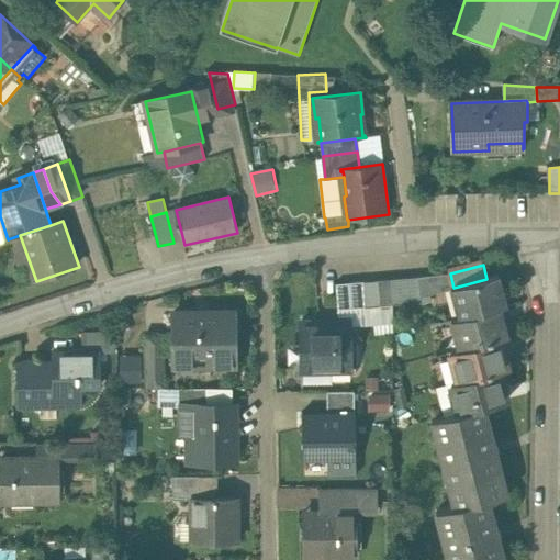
[(450,273),(418,278),(421,300),(422,300),(452,290),(451,289),(454,288),(450,273)]
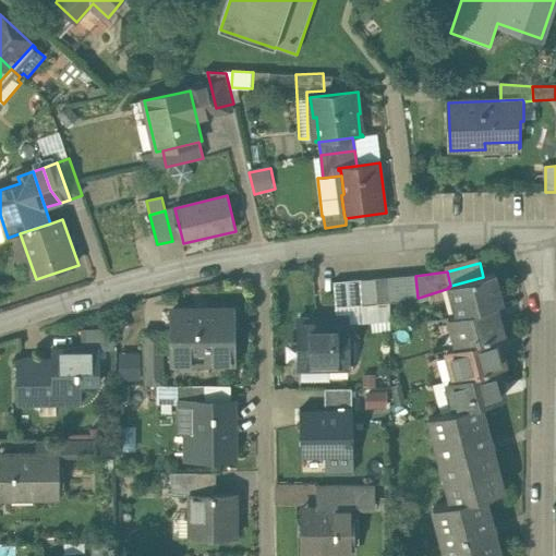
[(483,277),(455,285),(462,315),(497,305),(505,303),(497,274),(483,277)]
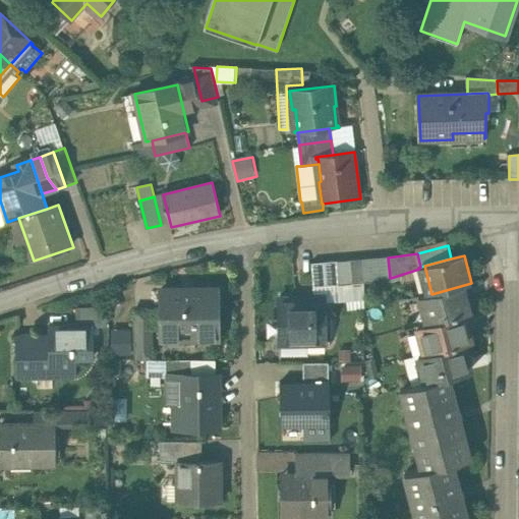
[(388,257),(376,258),(378,283),(391,282),(391,278),(390,278),(388,257)]
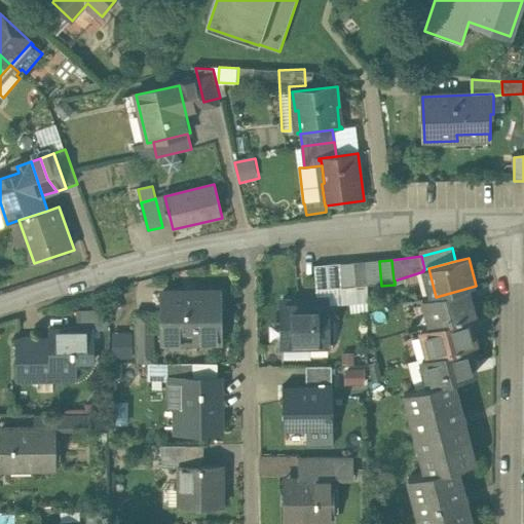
[(379,261),(367,262),(369,287),(381,286),(379,261)]
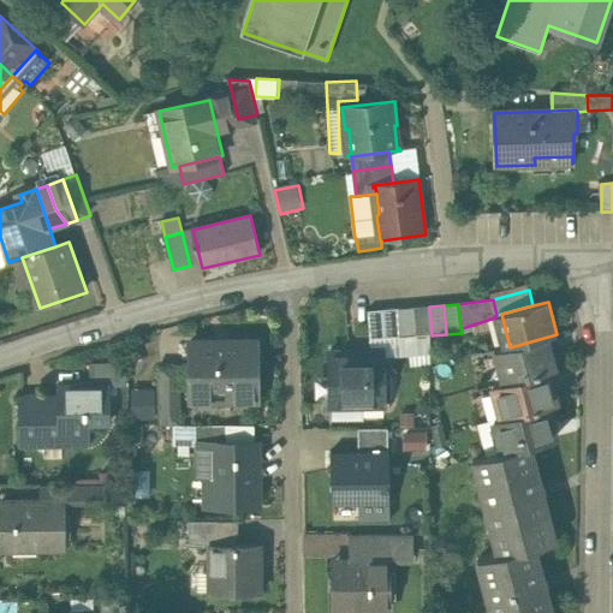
[(429,307),(414,308),(416,337),(432,335),(429,307)]
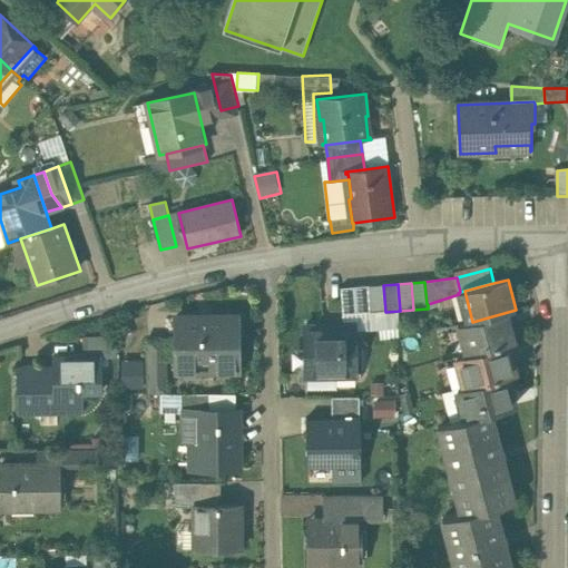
[(383,285),(370,286),(372,313),(385,312),(383,285)]
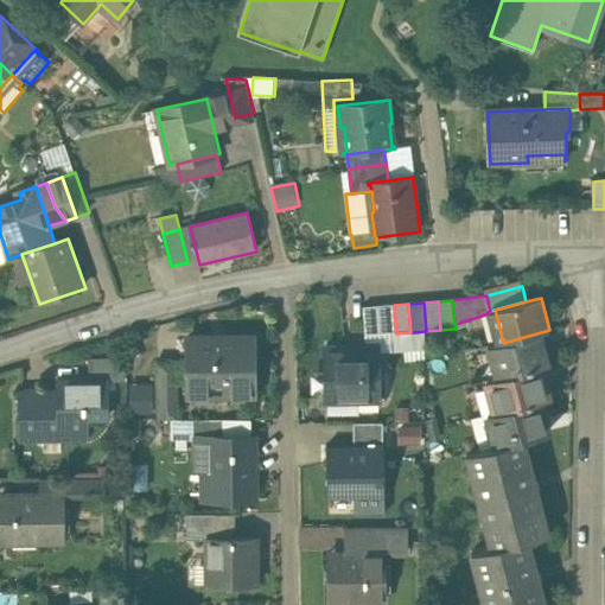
[(394,305),(380,306),(382,335),(396,333),(394,305)]
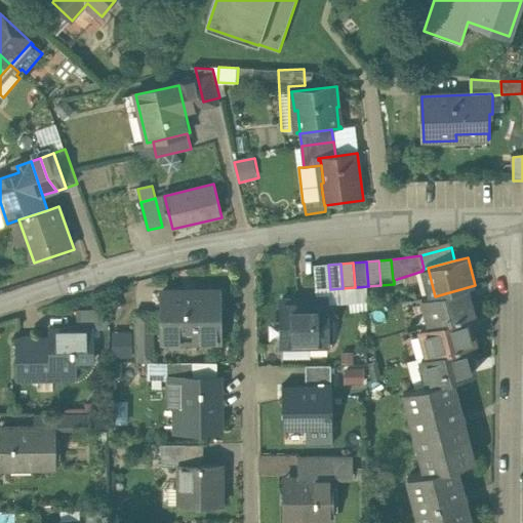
[(328,265),(315,266),(317,291),(330,289),(328,265)]
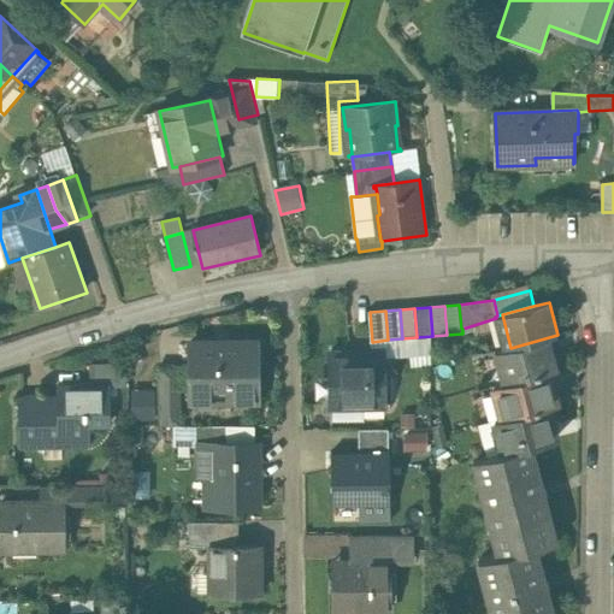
[(511,348),(496,352),(505,384),(549,372),(558,370),(549,337),(511,348)]
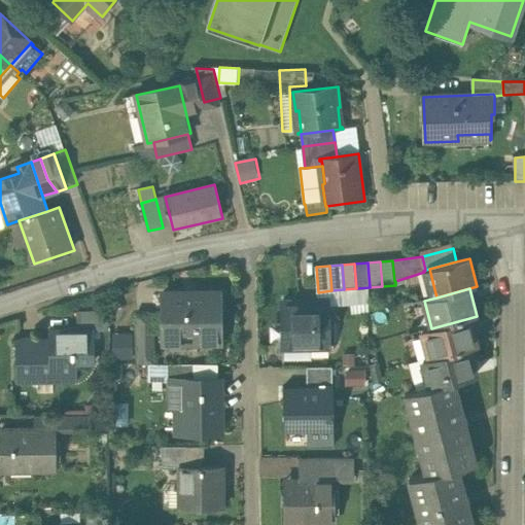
[(199,292),(199,296),(164,298),(164,336),(197,336),(198,344),(222,344),(221,292),(199,292)]
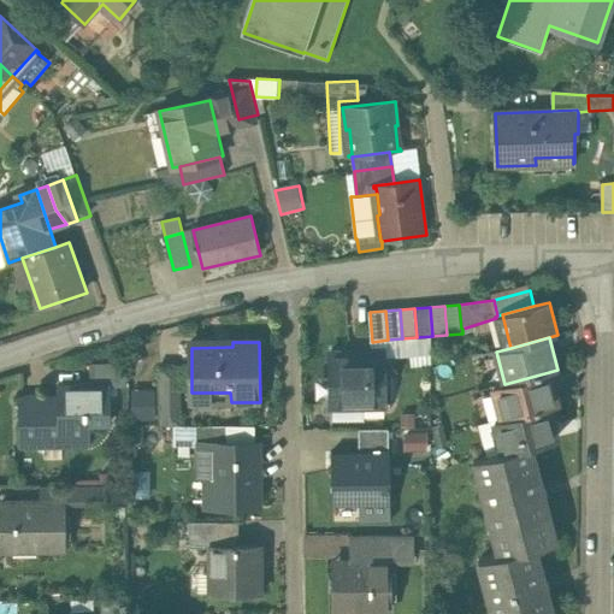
[(362,353),(362,356),(334,356),(334,354),(331,354),(331,408),(334,408),(334,401),(364,401),(364,407),(387,407),(385,353),(362,353)]
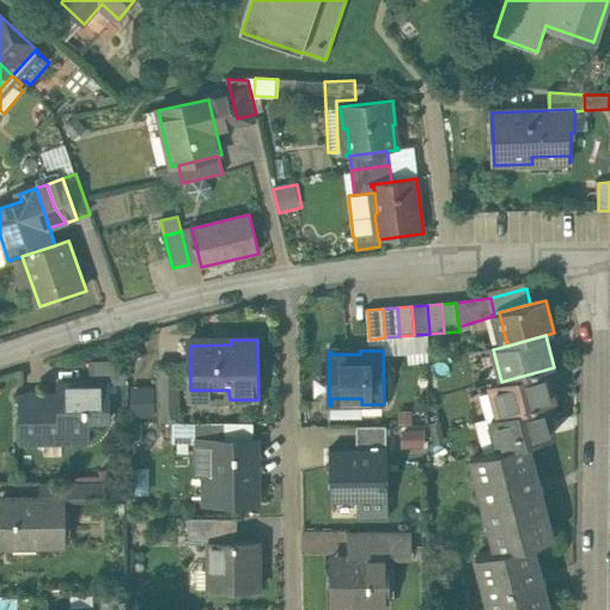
[(180,365),(160,365),(160,400),(181,400),(180,365)]
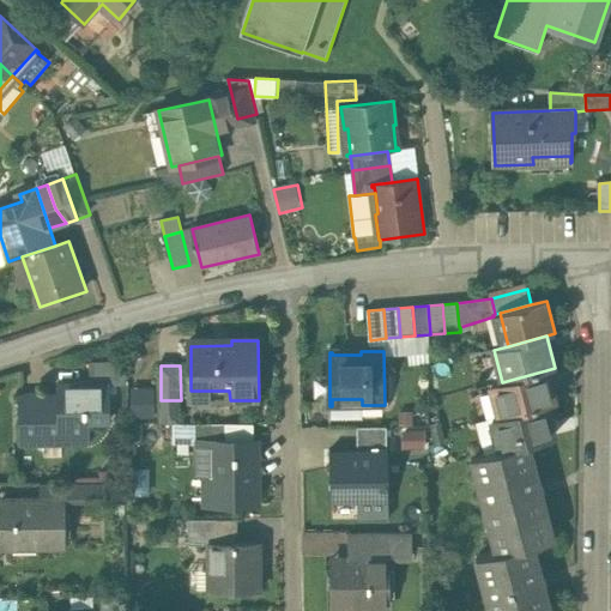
[(502,382),(494,385),(502,417),(546,405),(555,403),(546,370),(502,382)]
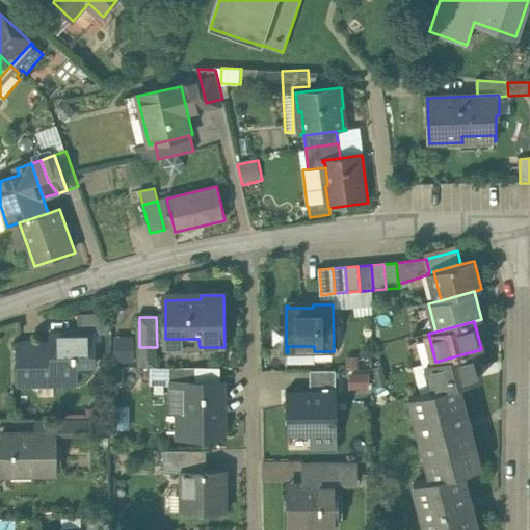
[(52,342),(18,343),(19,388),(77,387),(77,364),(95,364),(94,333),(52,334),(52,342)]
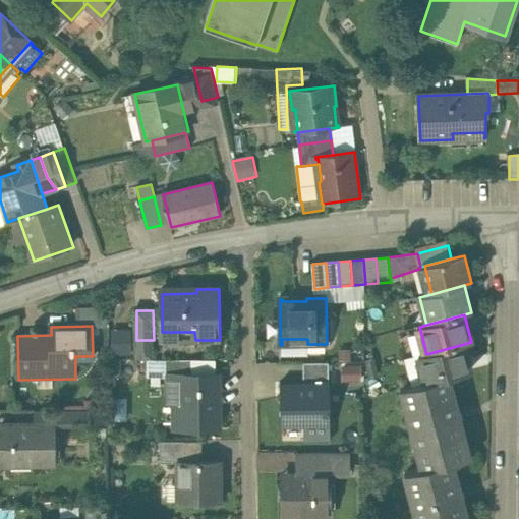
[(154,360),(154,340),(136,340),(136,360),(154,360)]
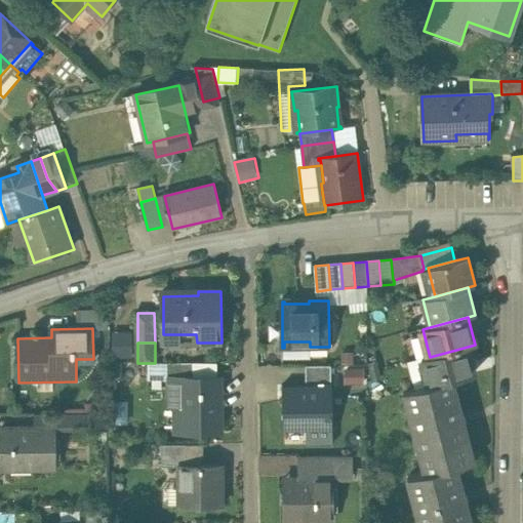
[(430,357),(423,359),(430,386),(404,393),(452,380),(467,377),(467,376),(475,374),(468,347),(430,357)]
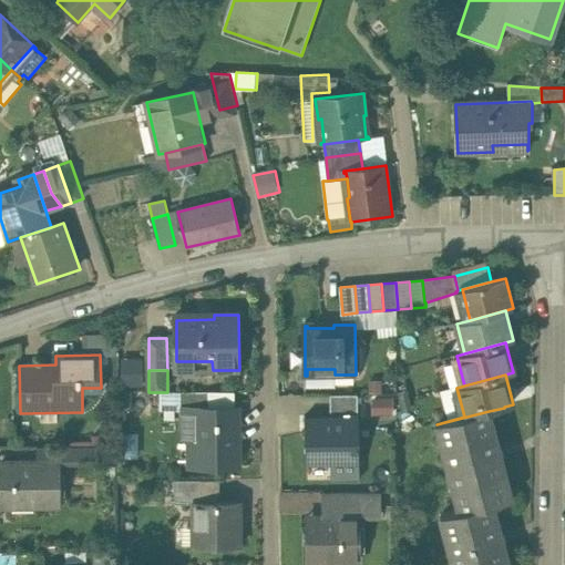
[(211,392),(182,392),(182,415),(197,415),(197,408),(211,408),(211,392)]
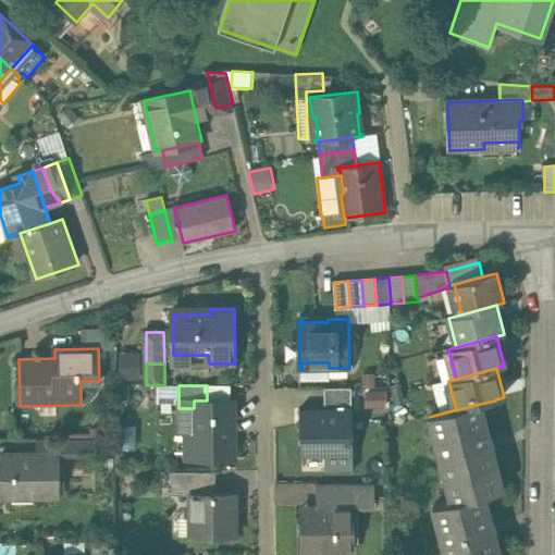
[(325,389),(325,409),(300,410),(300,456),(353,456),(353,409),(352,409),(352,389),(325,389)]
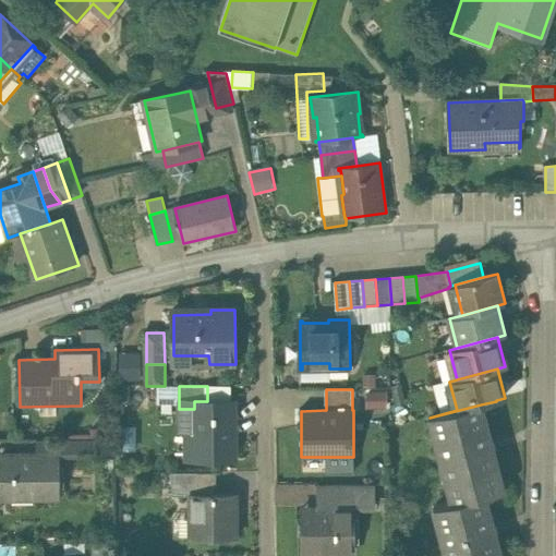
[(388,391),(367,393),(369,409),(389,408),(388,391)]
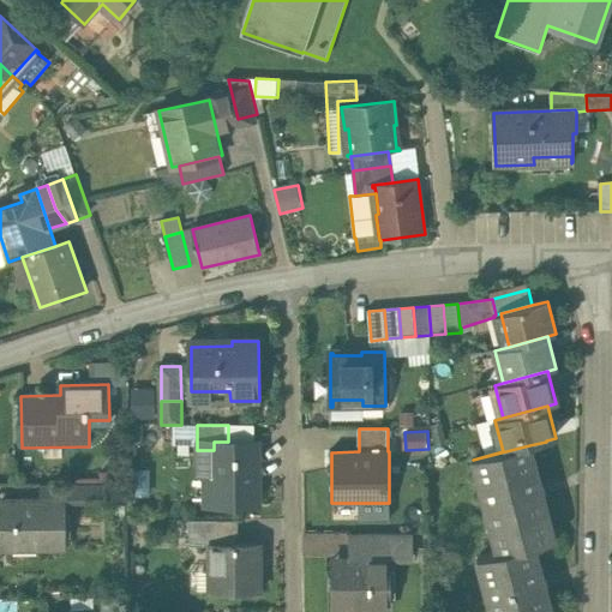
[(228,442),(214,442),(214,450),(215,475),(213,475),(213,507),(262,507),(262,505),(261,505),(259,443),(261,443),(261,442),(228,442)]
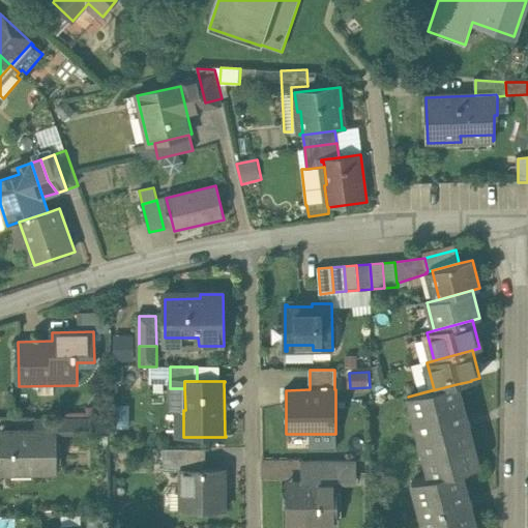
[(457,384),(408,397),(414,419),(419,417),(430,455),(424,456),(430,477),(430,478),(461,471),(478,467),(457,384)]
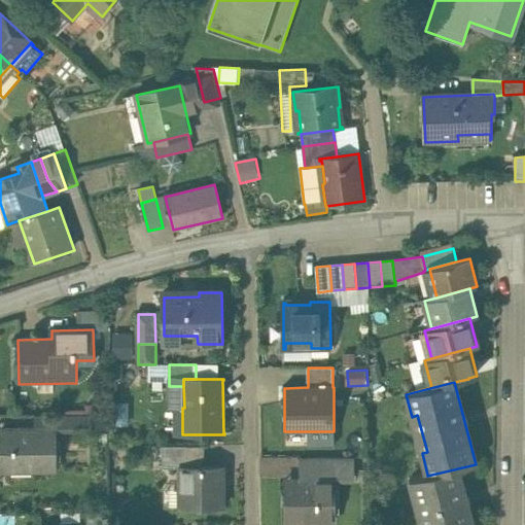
[(65,417),(38,417),(38,430),(56,430),(56,431),(66,431),(65,417)]
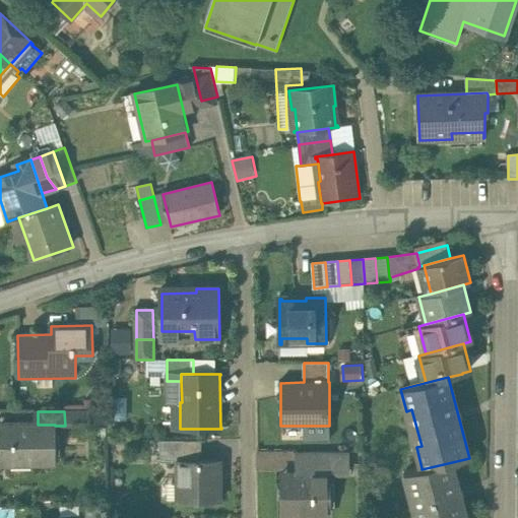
[(38,425),(1,425),(1,464),(56,464),(55,426),(55,425),(38,425)]
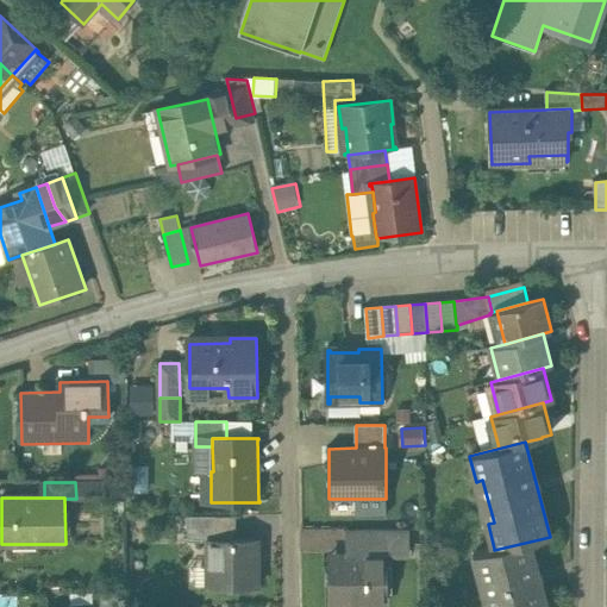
[(217,517),(187,517),(188,542),(210,542),(210,540),(217,540),(217,517)]
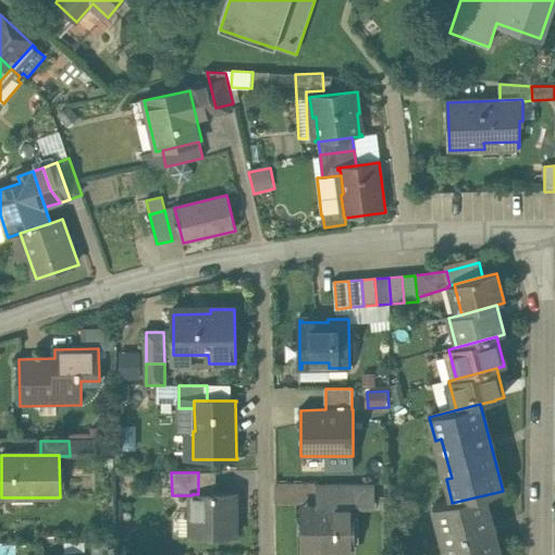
[(217,494),(217,472),(198,472),(198,494),(217,494)]
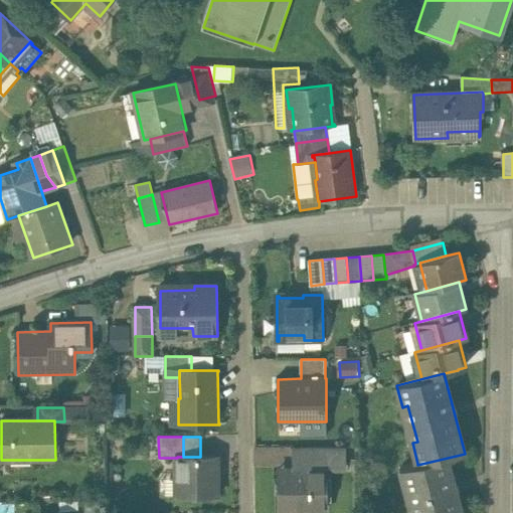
[(345,448),(295,449),(295,470),(327,469),(327,471),(345,471),(345,448)]
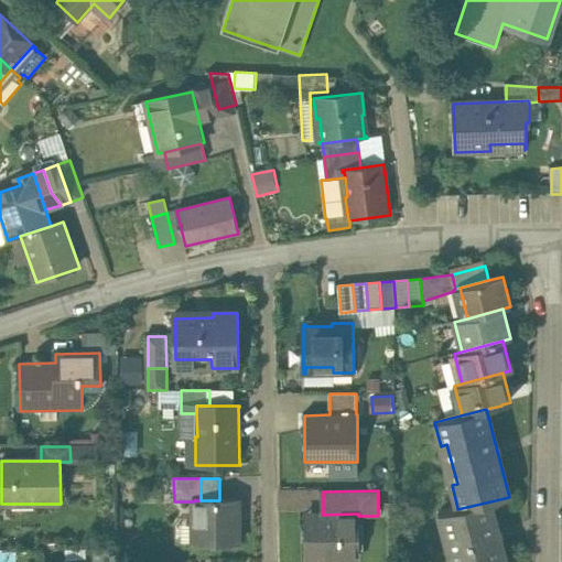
[(201,500),(194,500),(194,501),(194,544),(239,544),(239,500),(219,500),(201,500)]
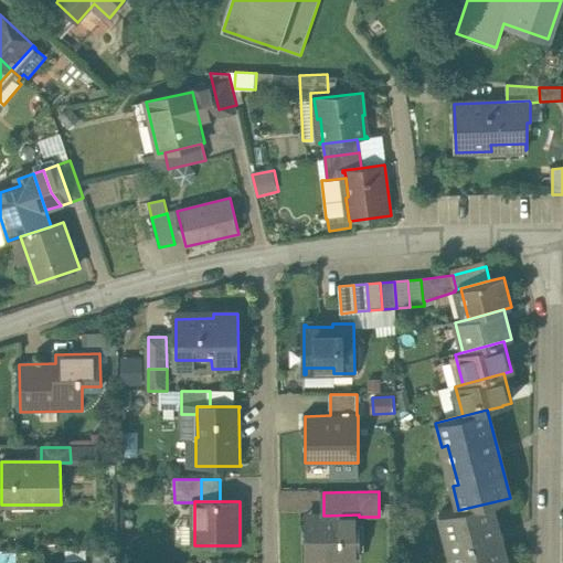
[(507,562),(491,502),(458,510),(458,509),(439,514),(441,516),(446,514),(450,530),(444,531),(452,562),(507,562)]
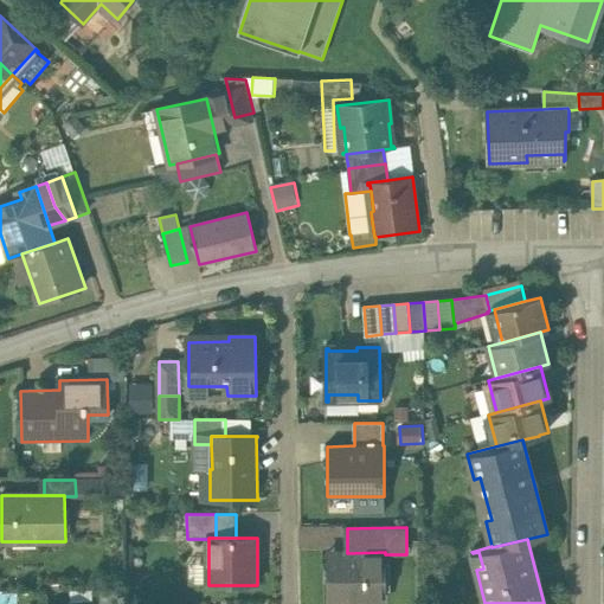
[(385,552),(347,553),(347,564),(328,565),(328,601),(385,601),(385,554),(385,552)]
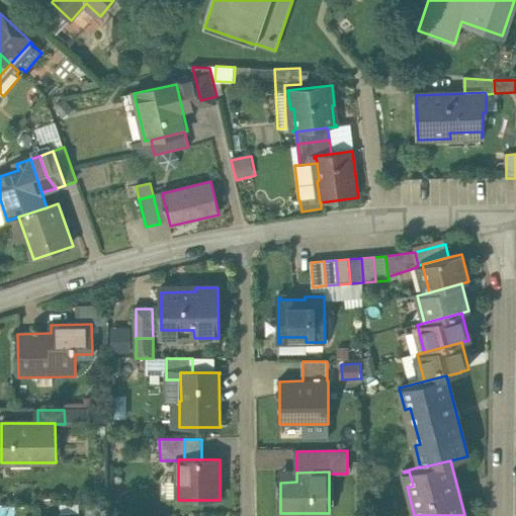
[(109,515),(110,505),(86,505),(85,515),(109,515)]
